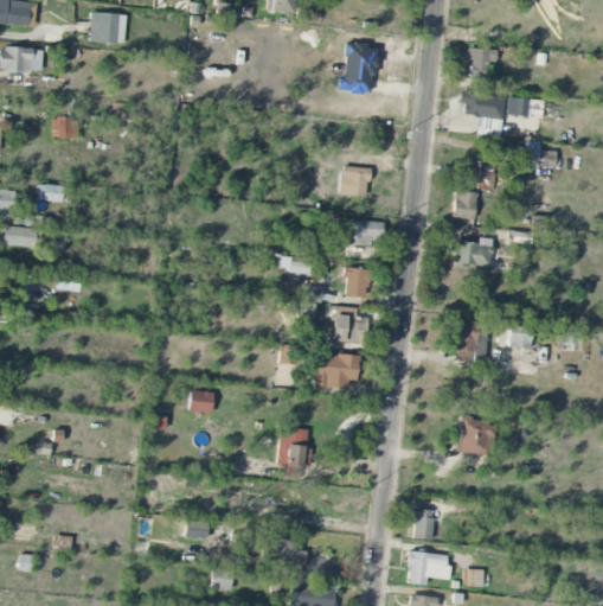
[(0,0),(0,23),(36,26),(38,1),(25,0),(0,0)]
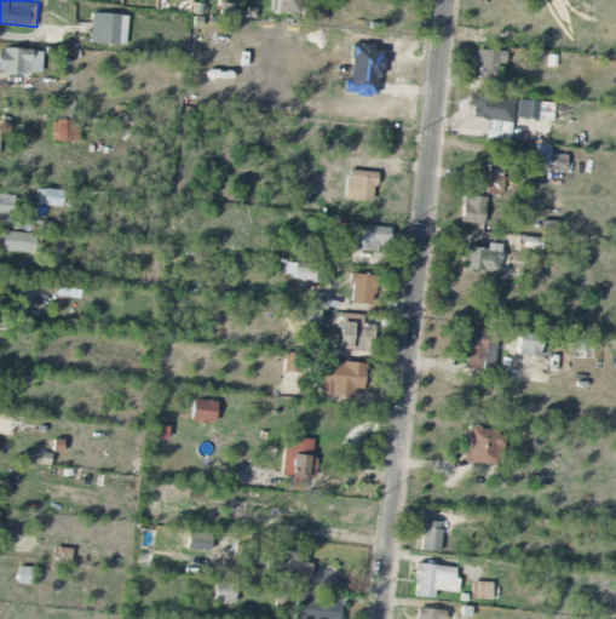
[(275,0),(275,11),(300,12),(300,0),(275,0)]
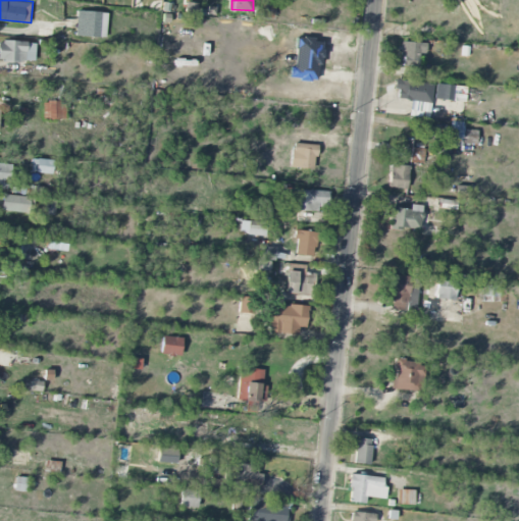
[(108,36),(108,11),(79,11),(79,36),(108,36)]
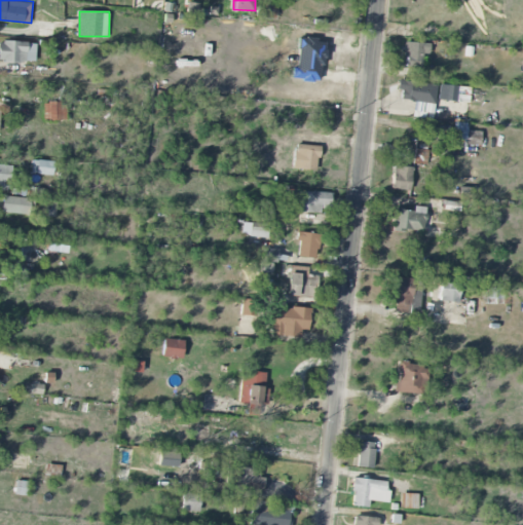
[(37,62),(38,42),(1,40),(0,61),(37,62)]
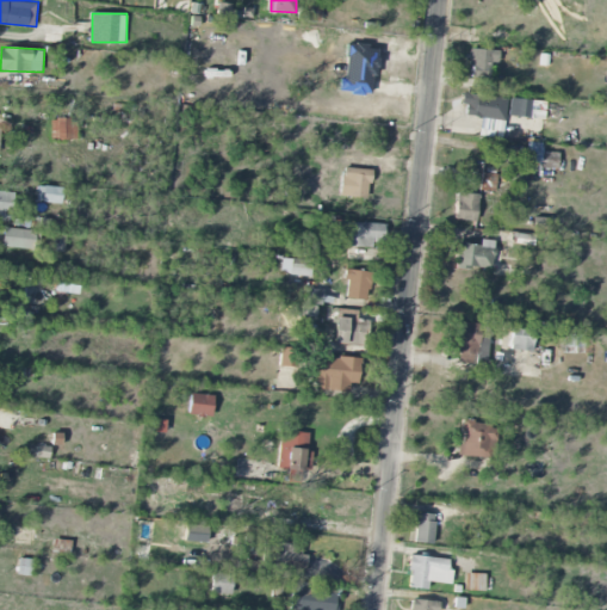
[(472,69),(500,71),(501,49),(472,48),(472,69)]
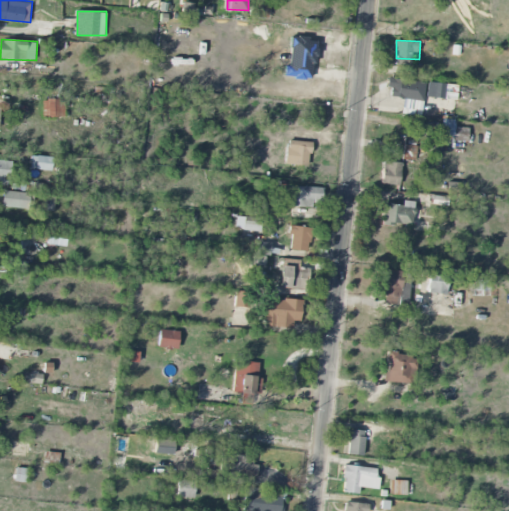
[(425,100),(427,82),(390,77),(389,86),(393,86),(392,96),(425,100)]
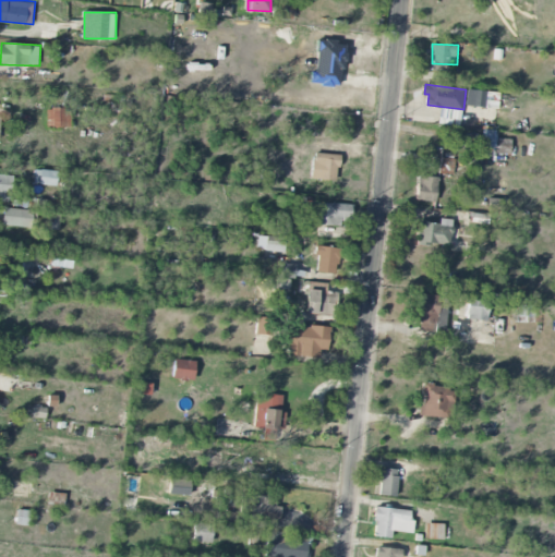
[(486,107),(489,91),(469,88),(467,105),(486,107)]
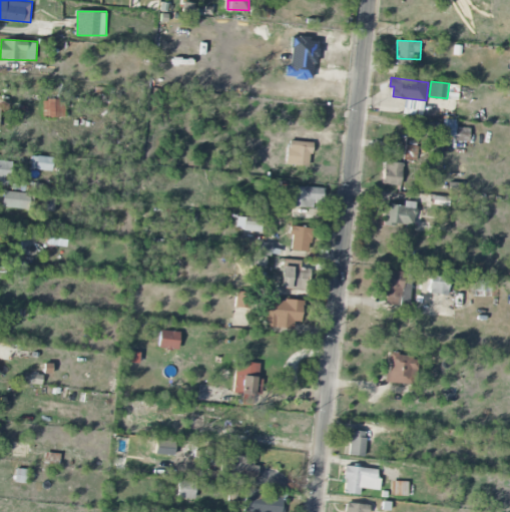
[(45,99),(45,117),(67,116),(67,98),(45,99)]
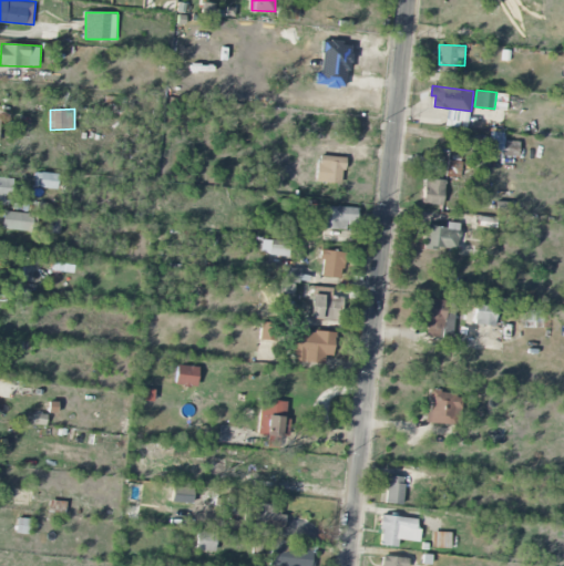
[(521,141),(506,140),(506,132),(491,131),(490,154),(521,155),(521,141)]
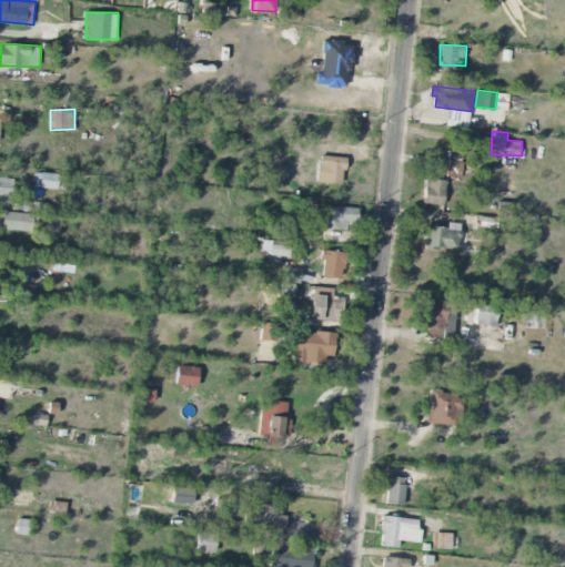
[(346,157),(321,155),(320,182),(345,183),(346,157)]
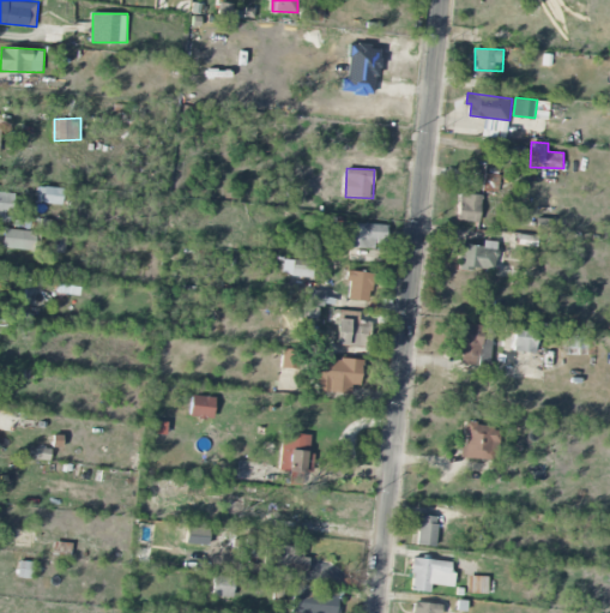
[(485,190),(499,192),(501,180),(488,178),(485,190)]
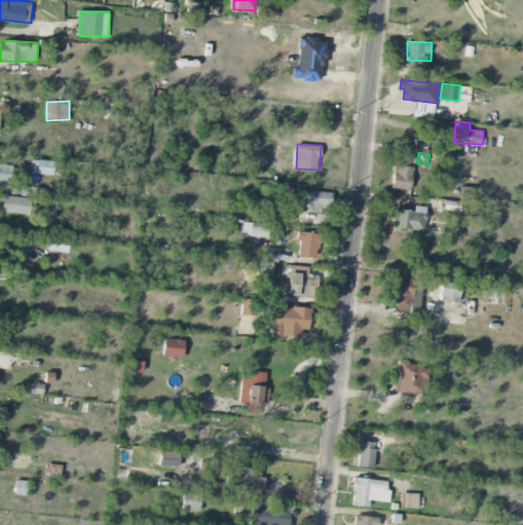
[(34,174),(54,174),(55,160),(34,159),(34,174)]
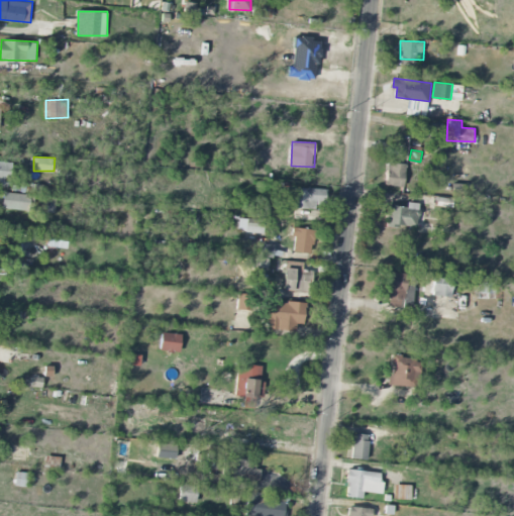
[(13,162),(0,160),(0,186),(11,187),(13,162)]
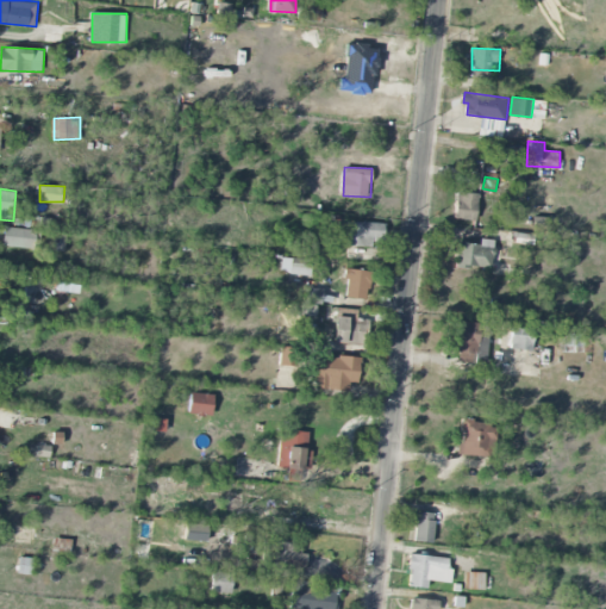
[(480,193),(458,192),(457,218),(479,219),(480,193)]
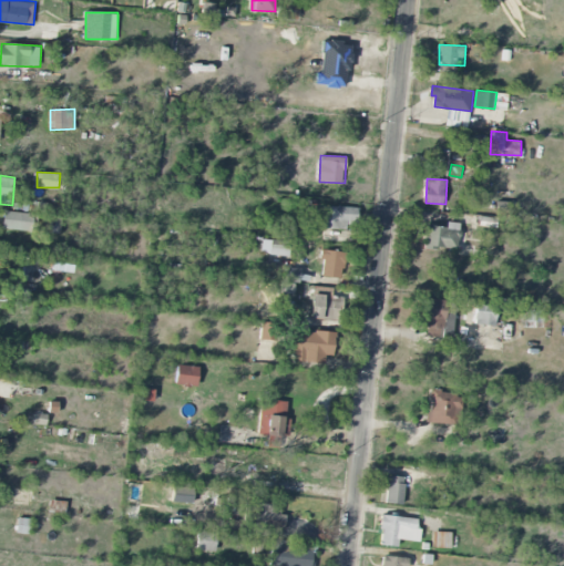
[(348,229),(348,224),(359,225),(360,207),(325,206),(325,228),(348,229)]
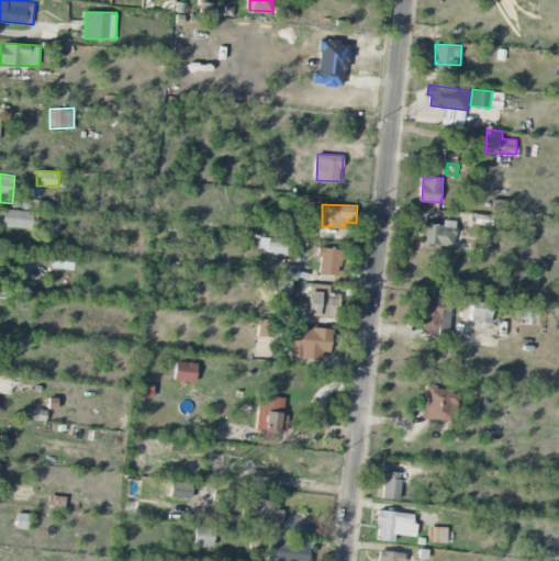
[(35,210),(6,209),(6,226),(34,228),(35,210)]
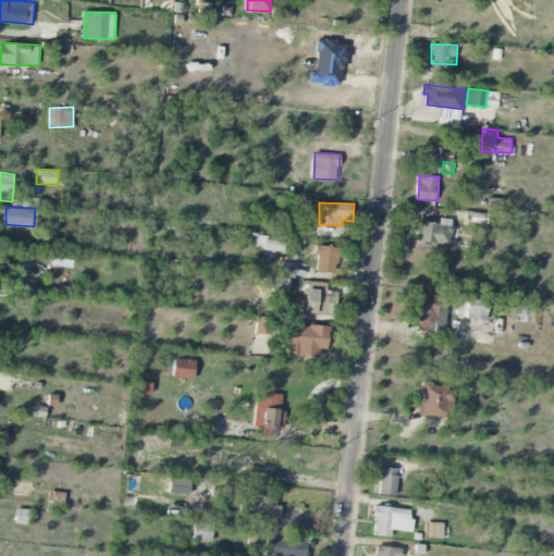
[(451,246),(454,219),(441,218),(440,223),(422,221),(419,242),(451,246)]
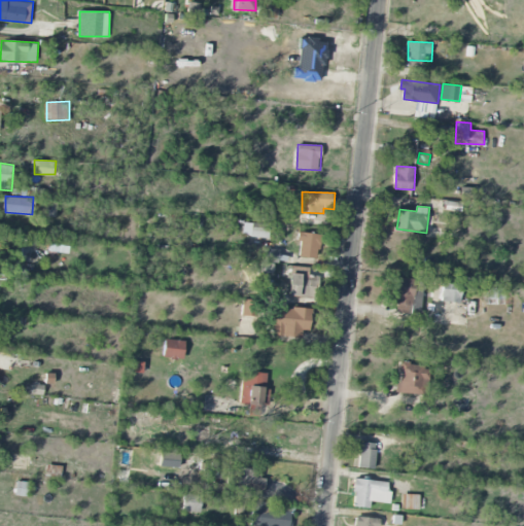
[(271,237),(271,222),(245,222),(245,236),(271,237)]
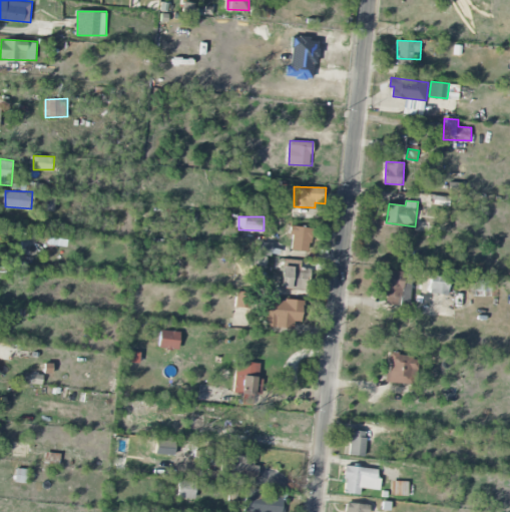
[(311,251),(313,227),(294,225),(292,249),(311,251)]
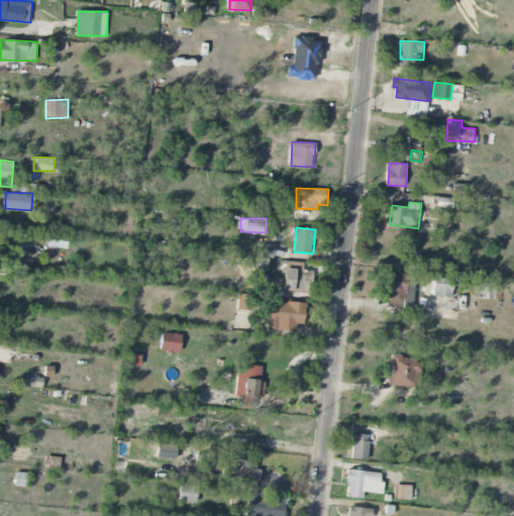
[(262,255),(276,256),(276,244),(262,243),(262,255)]
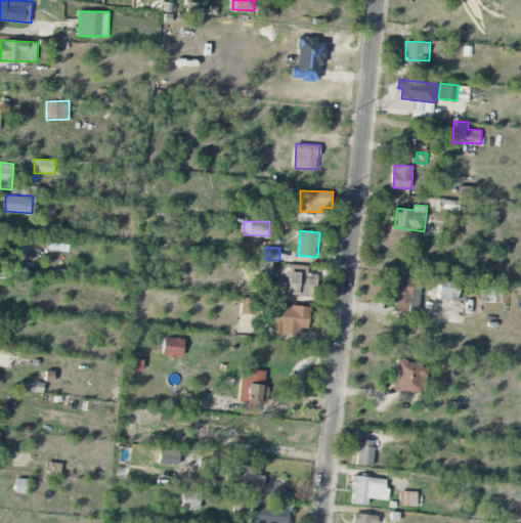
[(309,266),(290,265),(289,294),(316,295),(317,273),(308,273),(309,266)]
